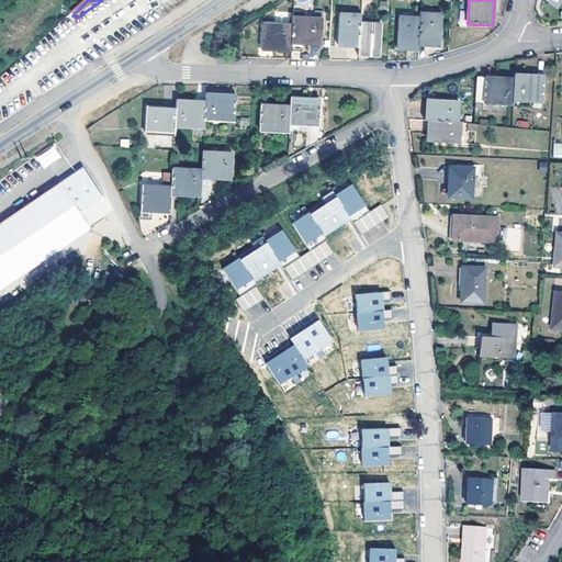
[(419,19),(418,46),(431,46),(440,47),(441,17),(419,15),(419,19)]
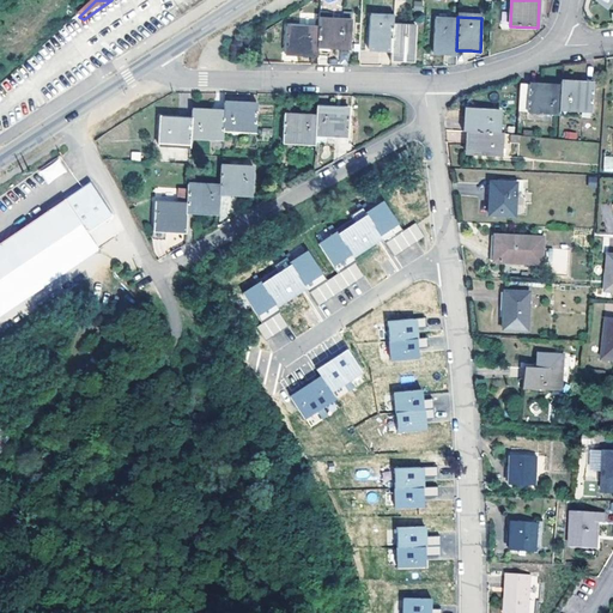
[(445,54),(456,54),(456,50),(457,20),(436,19),(434,53),(445,54)]
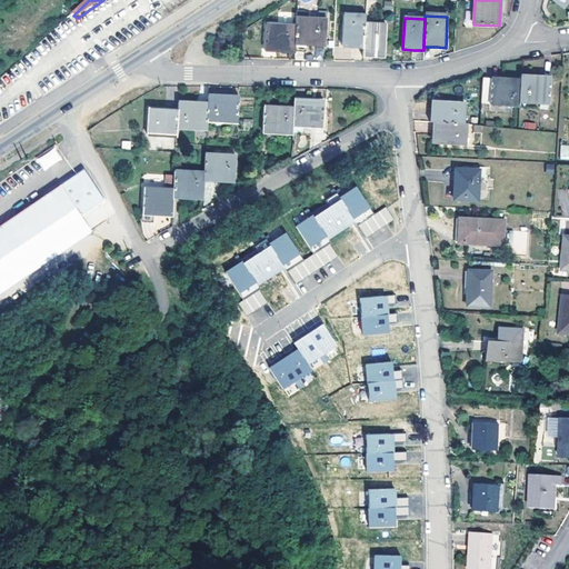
[(297,28),(296,45),(326,46),(327,20),(297,19),(297,28)]
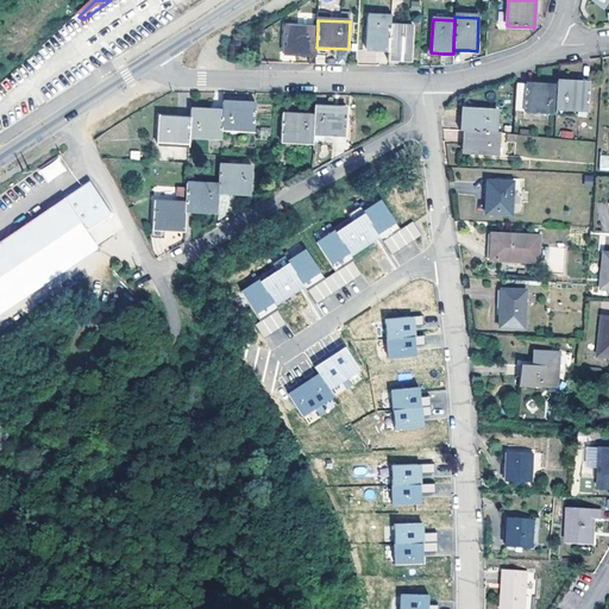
[(414,27),(391,26),(391,30),(390,60),(405,61),(413,61),(414,27)]
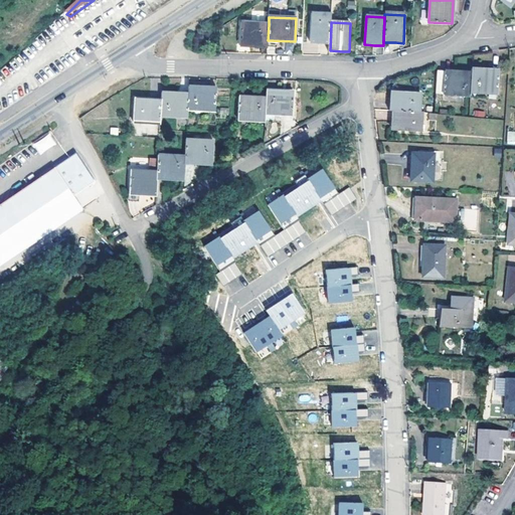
[(240,46),(268,47),(268,40),(269,25),(241,24),(240,46)]
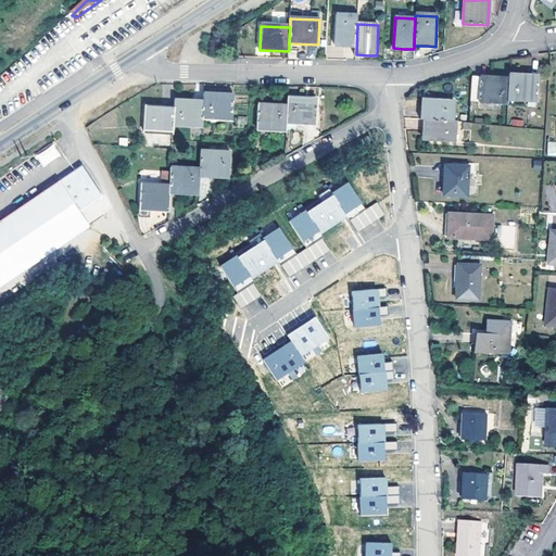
[(356,54),(357,27),(337,26),(335,55),(345,57),(356,57),(356,54)]
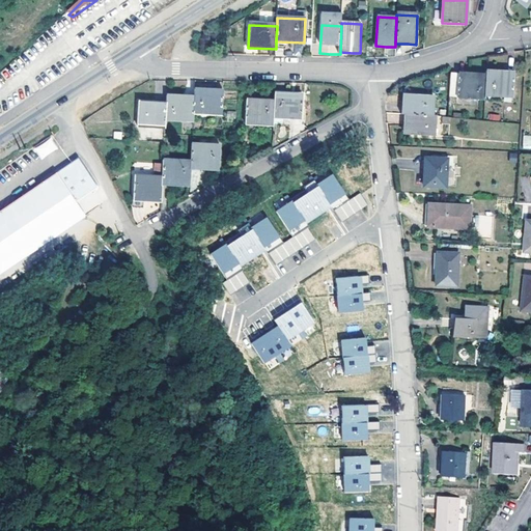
[(513,73),(486,71),(485,75),(485,94),(512,96),(513,73)]
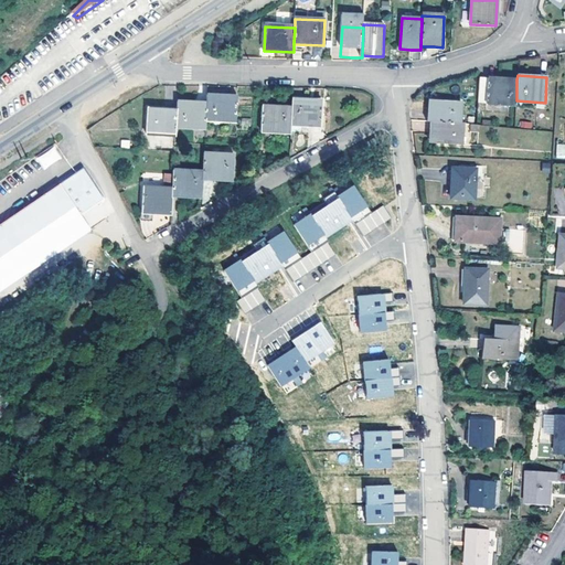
[(480,77),(478,103),(515,105),(516,100),(516,80),(480,77)]
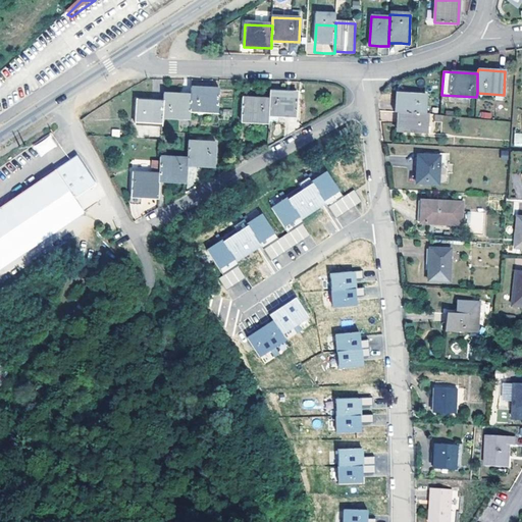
[(191,96),(190,112),(218,113),(219,90),(192,88),(191,96)]
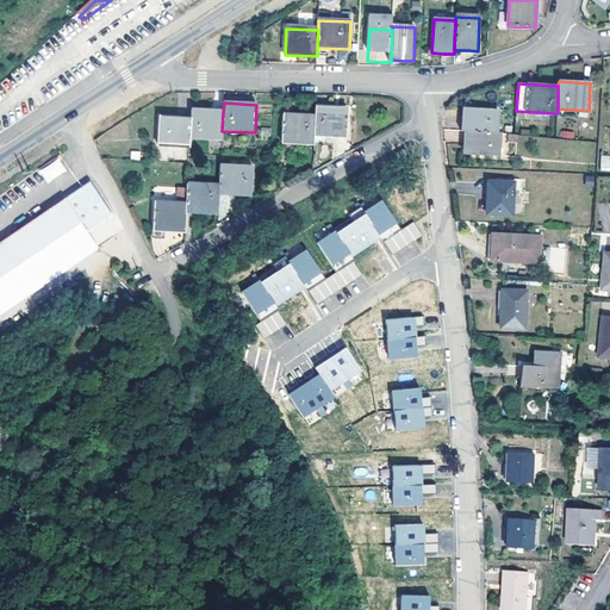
[(466,130),(496,132),(497,110),(465,107),(462,130),(466,130)]
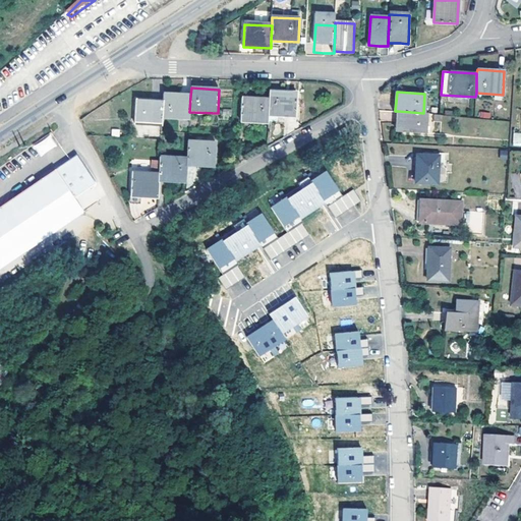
[(270,100),(269,116),(296,117),(297,94),(278,94),(270,93),(270,100)]
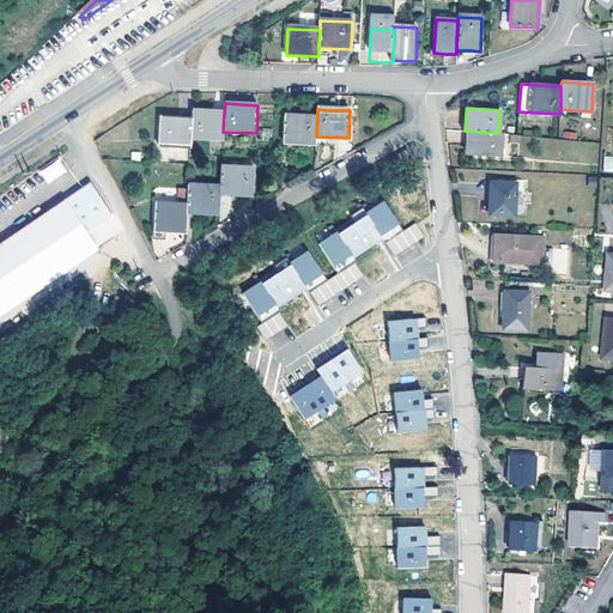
[(190,139),(223,140),(223,132),(224,113),(192,111),(192,120),(190,139)]
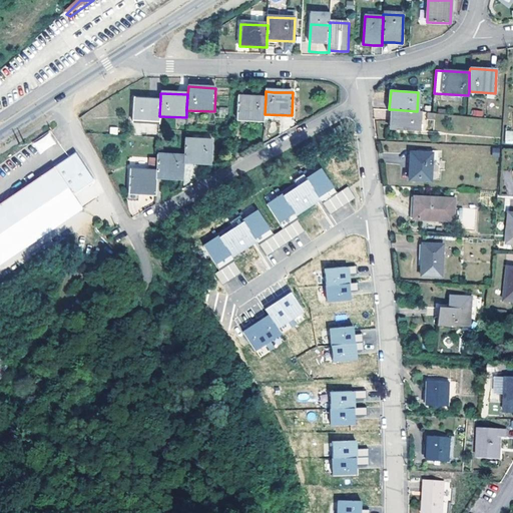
[(236,120),(264,121),(265,114),(266,98),(238,97),(236,120)]
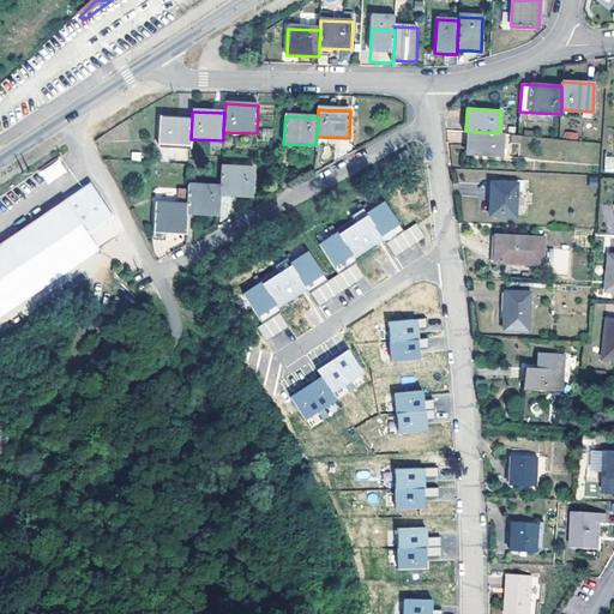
[(158,145),(190,148),(191,139),(192,120),(160,119),(158,145)]
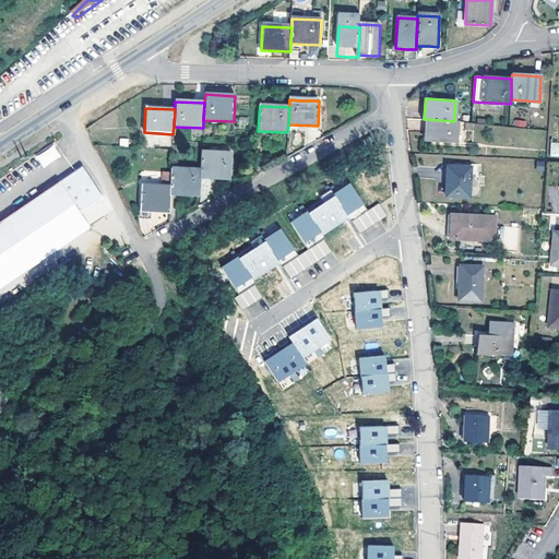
[(456,143),(458,121),(454,121),(427,119),(426,142),(456,143)]
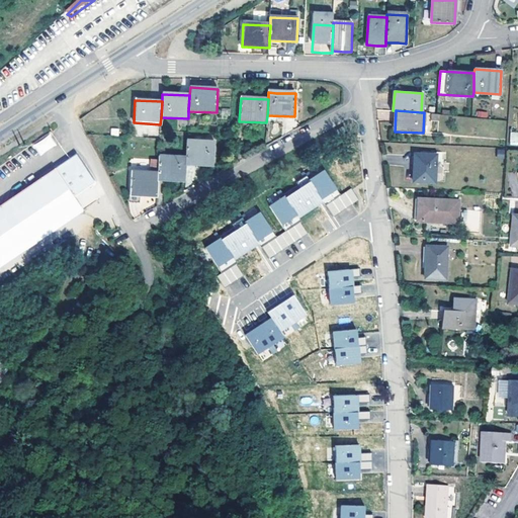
[(38,155),(57,146),(51,135),(33,144),(38,155)]
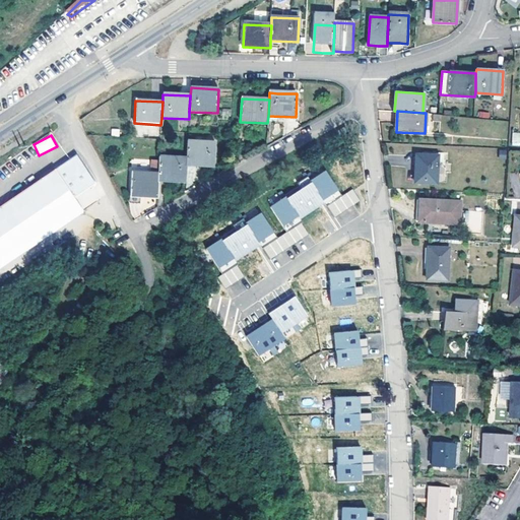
[(187,158),(187,165),(214,167),(215,143),(188,141),(187,158)]
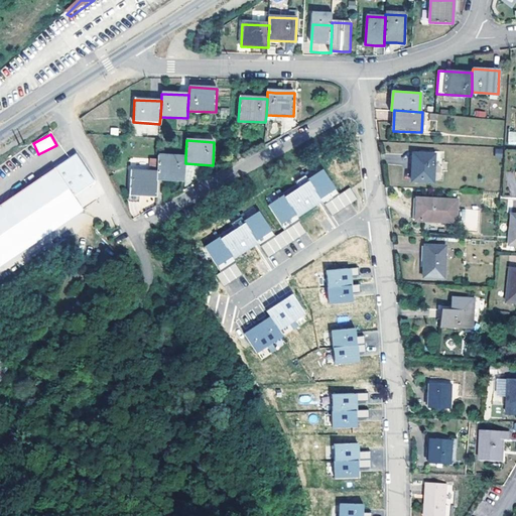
[(76,154),(0,205),(0,266),(83,211),(75,198),(96,183),(76,154)]
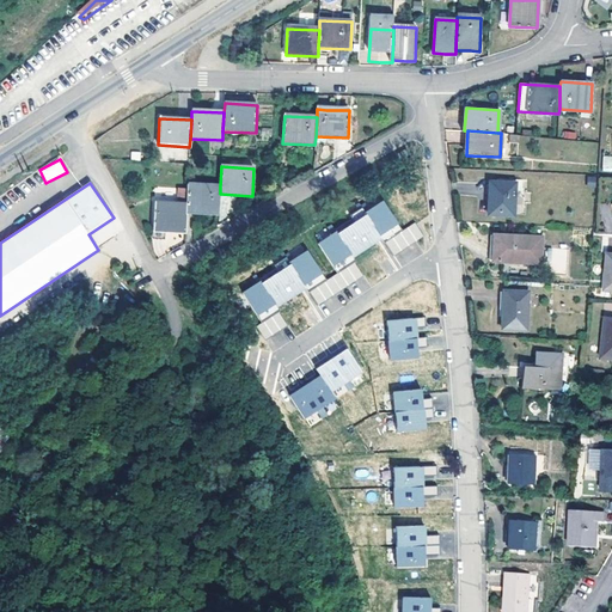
[(491,183),(490,215),(515,216),(516,184),(491,183)]
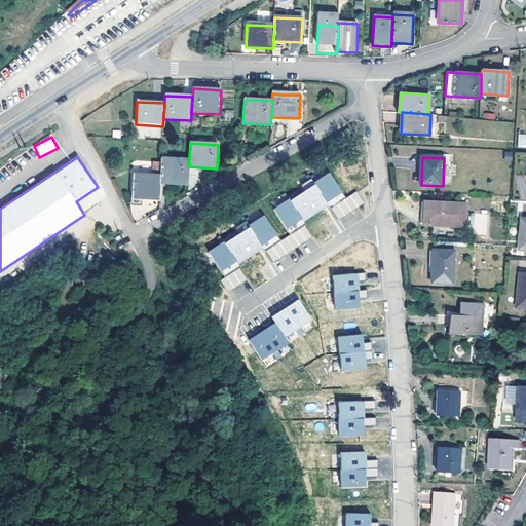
[(189,160),(161,159),(160,177),(159,183),(188,184),(189,166),(189,160)]
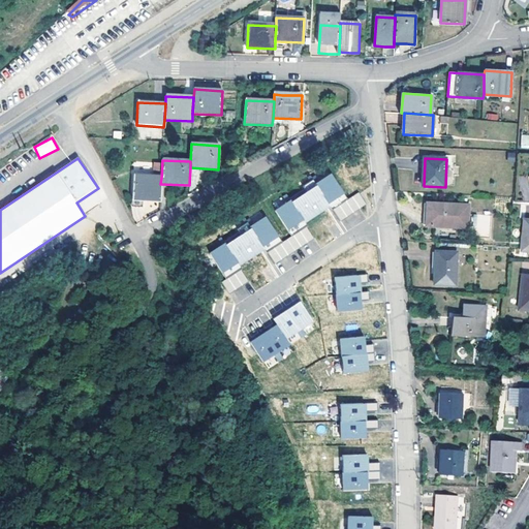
[(348,199),(331,174),(315,184),(314,182),(289,198),(290,200),(275,211),(291,236),(308,225),(305,221),(329,206),(332,210),(348,199)]
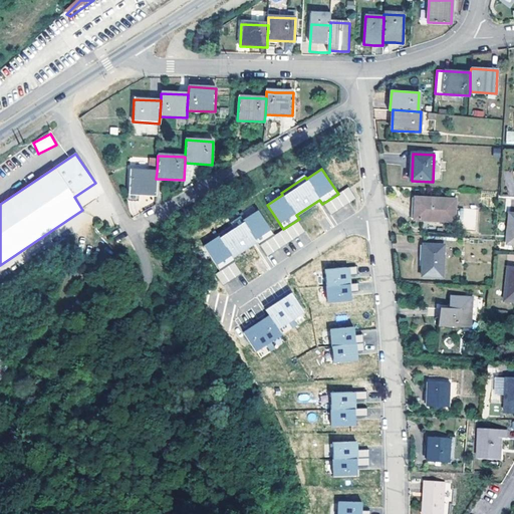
[(156,179),(157,173),(131,171),(129,194),(155,196),(156,179)]
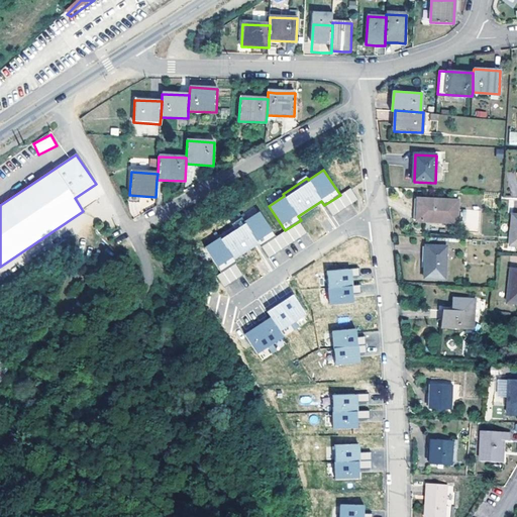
[(458,223),(459,202),(419,200),(417,221),(458,223)]
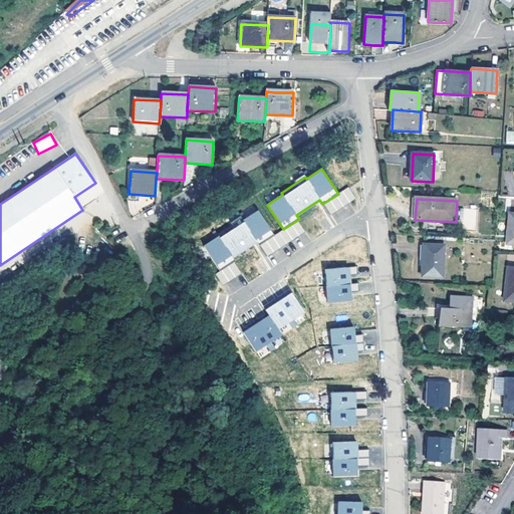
[(477,229),(477,209),(461,209),(461,229),(477,229)]
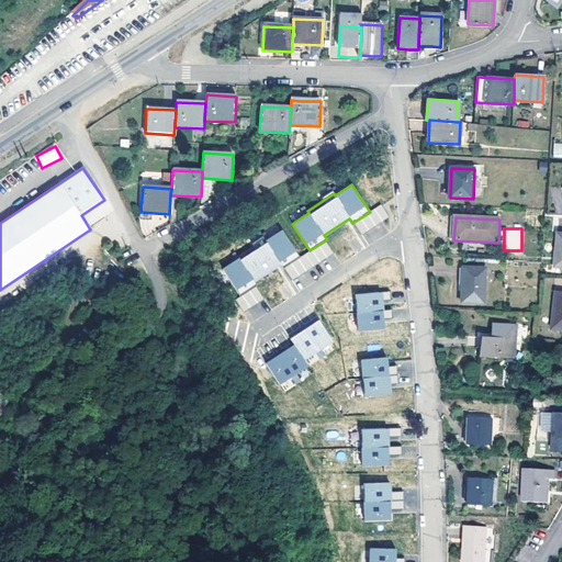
[(300,257),(282,231),(266,242),(265,239),(237,257),(239,259),(223,270),(240,296),(257,285),(255,281),(280,263),(283,268),(300,257)]
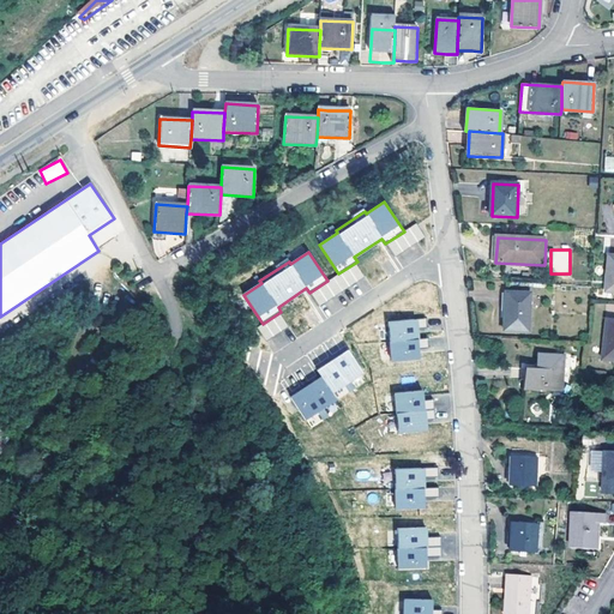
[(507,293),(506,330),(530,331),(531,294),(507,293)]
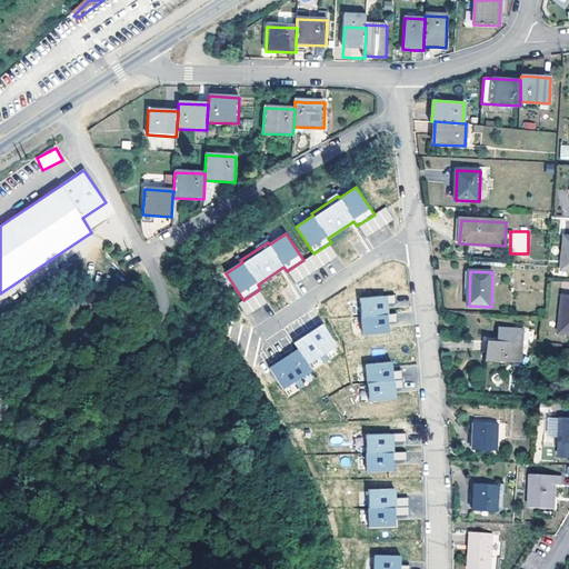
[(396,303),(395,295),(360,298),(361,318),(397,315),(397,313),(387,313),(387,305),(396,303)]
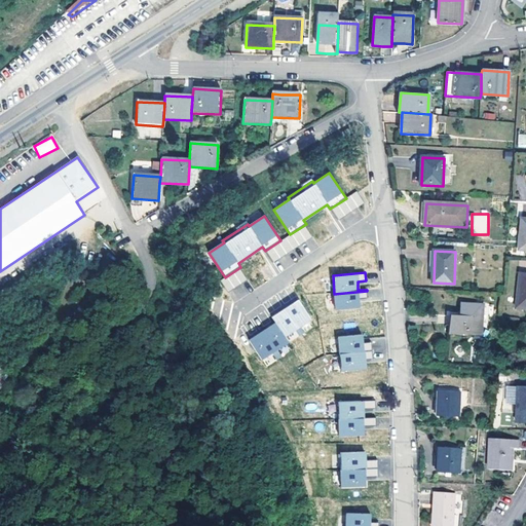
[(525,310),(525,275),(520,275),(517,310),(525,310)]
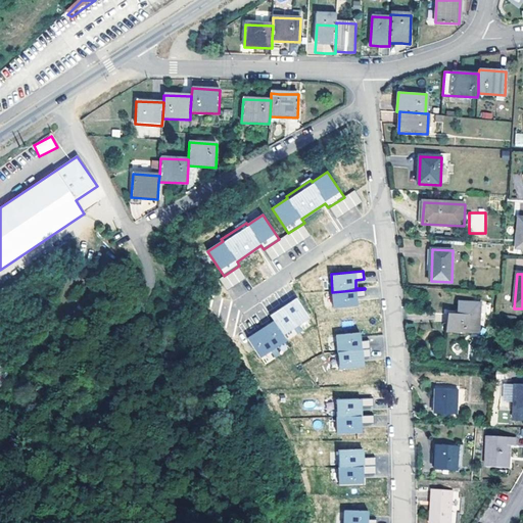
[(365,289),(332,292),(334,307),(358,305),(357,297),(365,296),(365,289)]
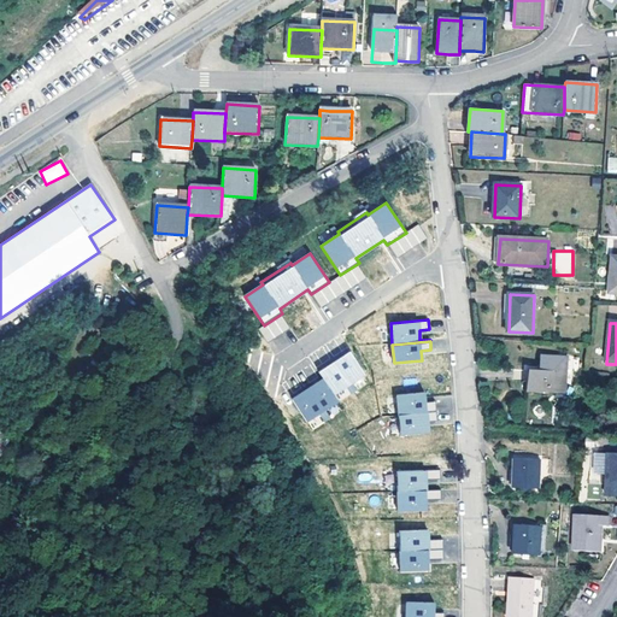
[(364,375),(350,352),(318,371),(323,378),(292,399),(306,422),(338,401),(333,394),(364,375)]
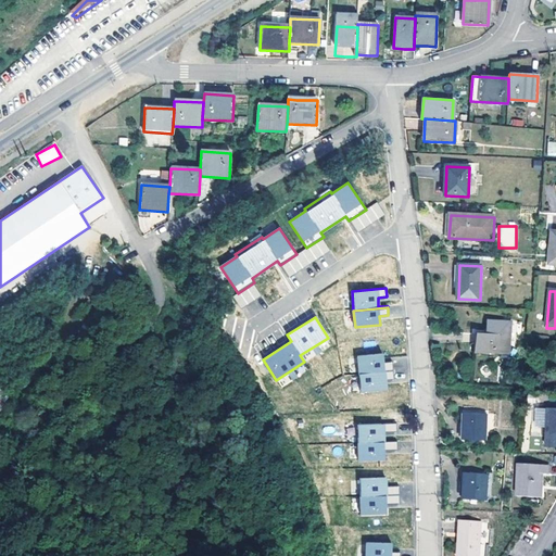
[(508,353),(510,320),(489,319),(488,333),(477,333),(477,352),(508,353)]
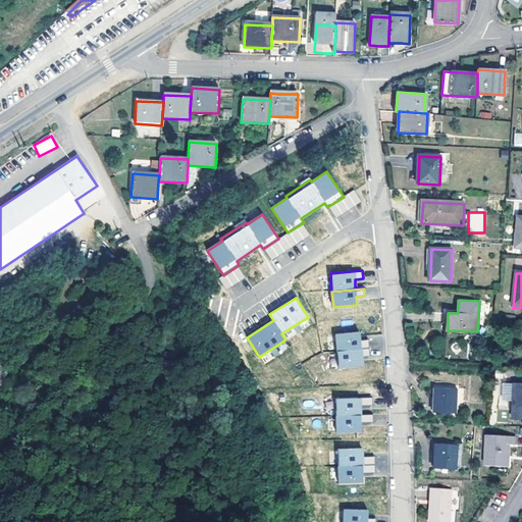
[(285,332),(288,337),(302,331),(299,326),(285,332)]
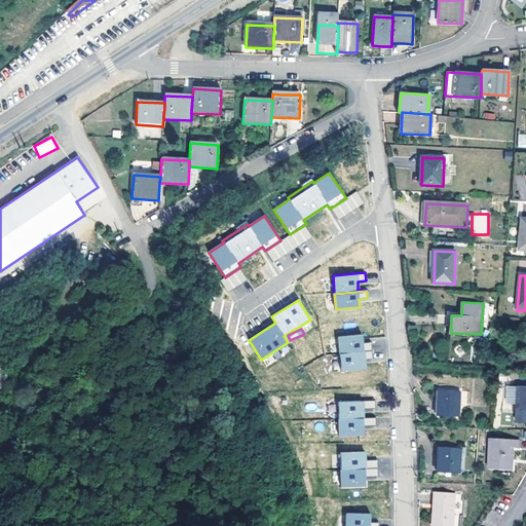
[(363,342),(362,334),(338,336),(340,354),(372,351),(371,342),(363,342)]
